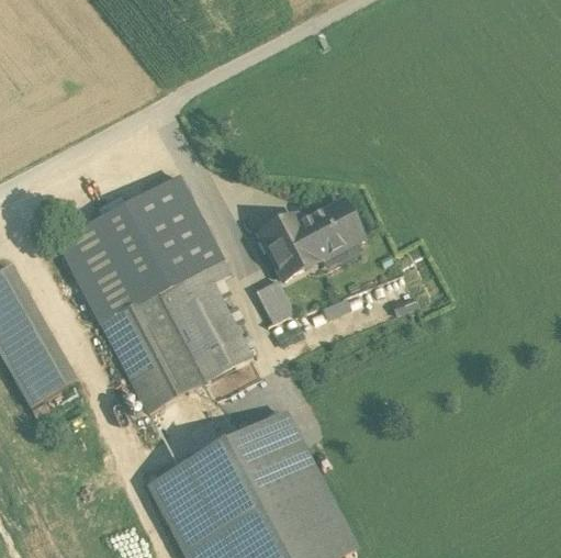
[(180,177),(57,243),(99,323),(101,322),(148,412),(253,357),(213,282),(231,274),(180,177)]
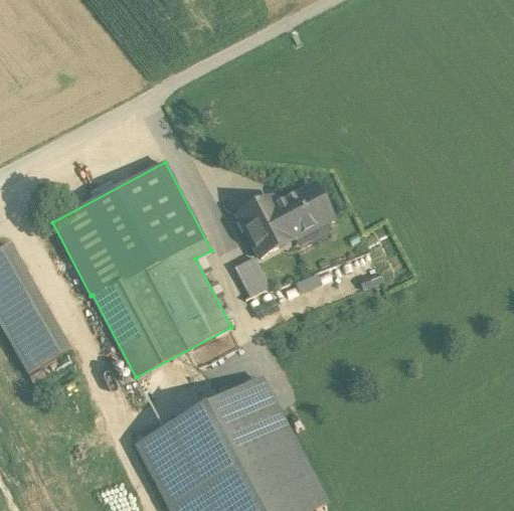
[(314,186),(276,205),(272,198),(237,215),(260,256),(280,245),(276,238),(288,232),(292,238),(307,230),(312,241),(331,231),(325,221),(331,218),(314,186)]
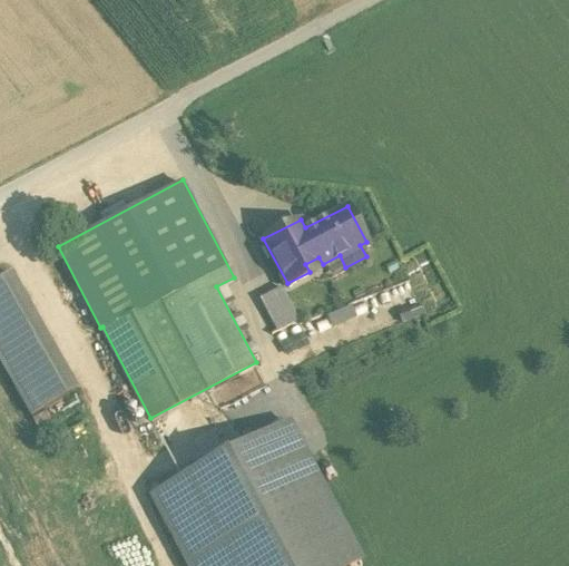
[(78,386),(12,270),(0,276),(0,357),(32,413),(78,386)]
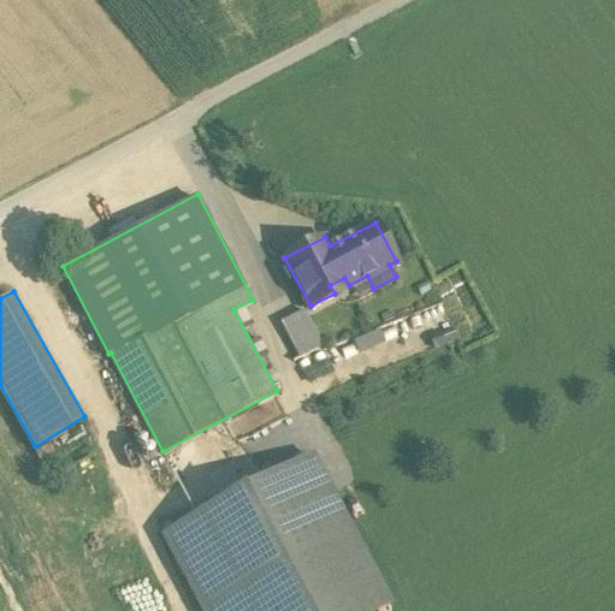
[(305,307),(281,319),(300,354),(323,342),(305,307)]
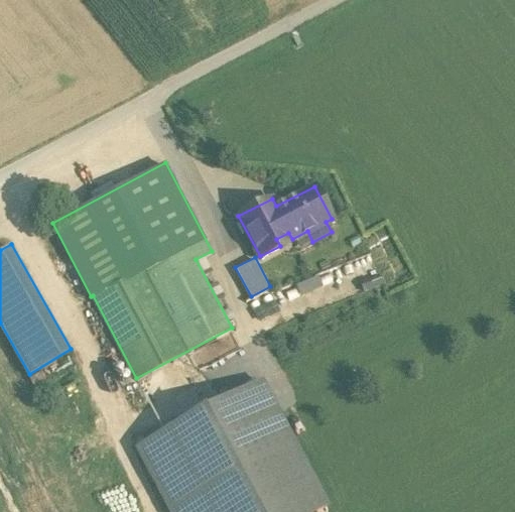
[(142,446),(177,511),(304,511),(325,502),(261,383),(142,446)]
